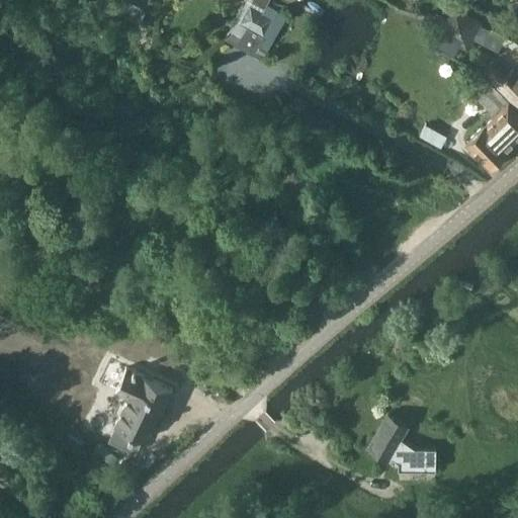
[(247,4),(236,24),(243,28),(262,38),(256,50),(266,56),(286,16),(265,2),(263,8),(261,11),(247,4)]
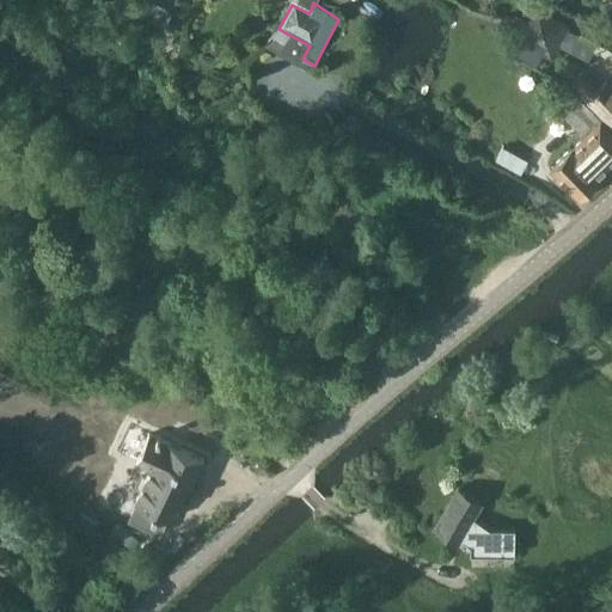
[(550,59),(568,24),(536,6),(518,41),(550,59)]
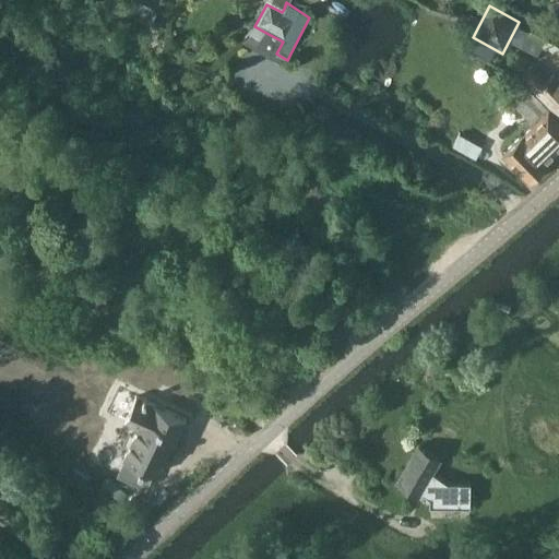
[(546,83),(543,80),(531,67),(521,75),(558,115),(558,82),(554,76),(546,83)]
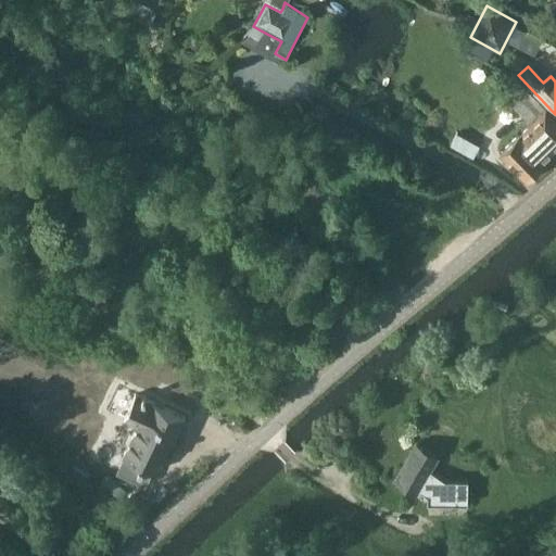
[(544,161),(555,149),(555,122),(523,89),(509,103),(531,125),(519,136),(518,135),(501,152),(527,179),(545,162),(544,161)]
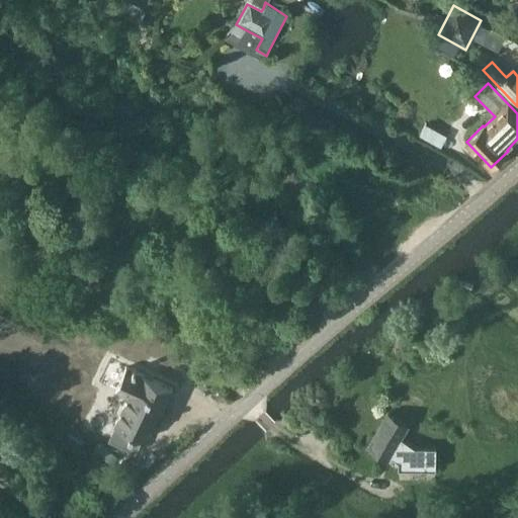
[(119,427),(112,441),(139,453),(146,439),(149,440),(162,413),(165,414),(176,390),(130,367),(118,391),(132,397),(118,426),(119,427)]
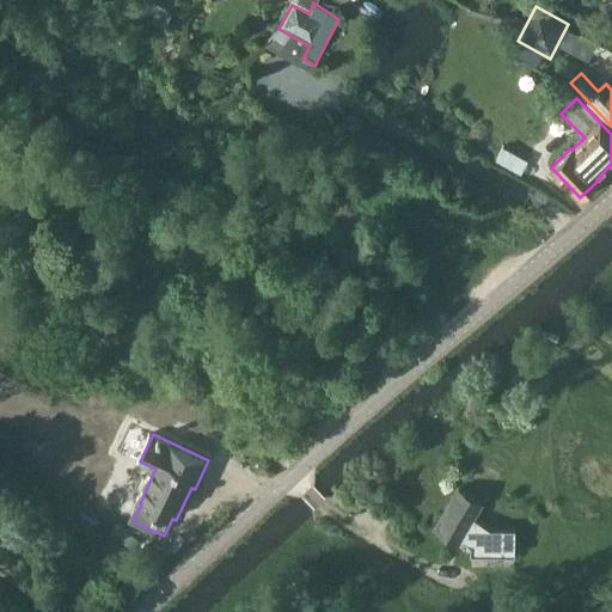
[(435,527),(457,542),(459,538),(471,545),(471,554),(494,555),(514,555),(515,555),(515,528),(490,528),(475,519),(483,505),(458,489),(435,527)]
